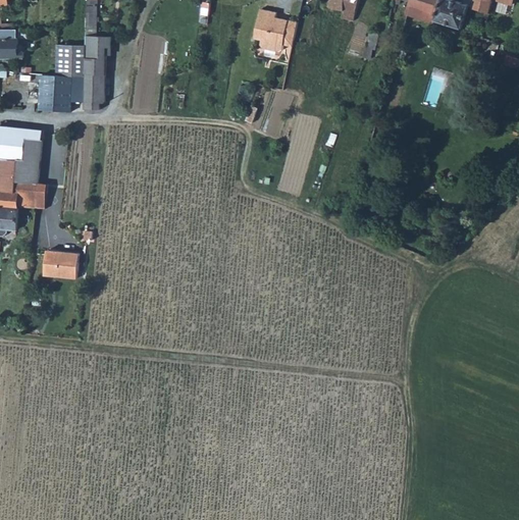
[(324,0),(324,9),(342,11),(343,0),(324,0)]
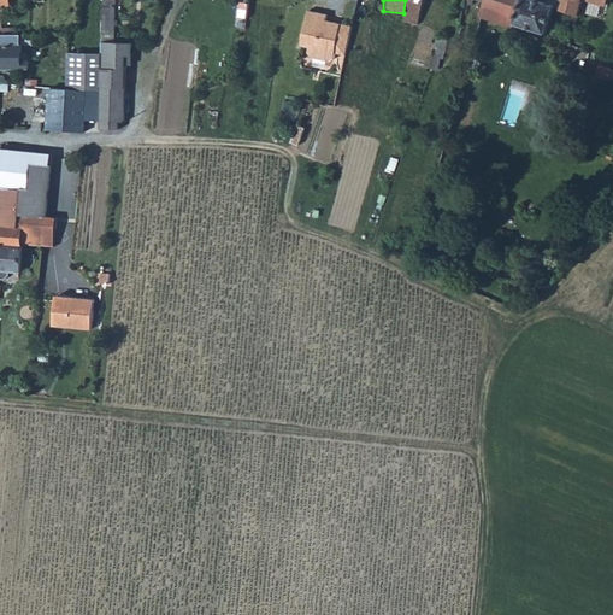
[(402,24),(416,27),(423,0),(405,0),(404,13),(402,24)]
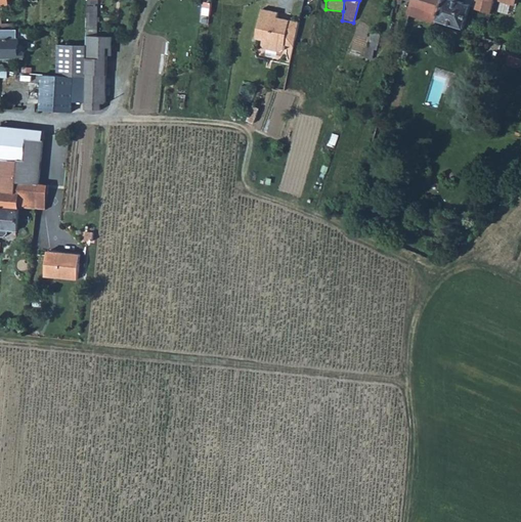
[(434,24),(435,20),(462,29),(468,6),(448,0),(410,0),(406,14),(408,15),(434,24)]
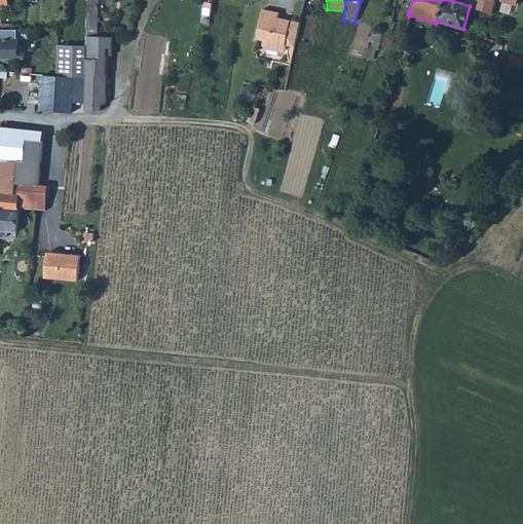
[(495,0),(477,0),(474,9),(491,15),(495,0)]
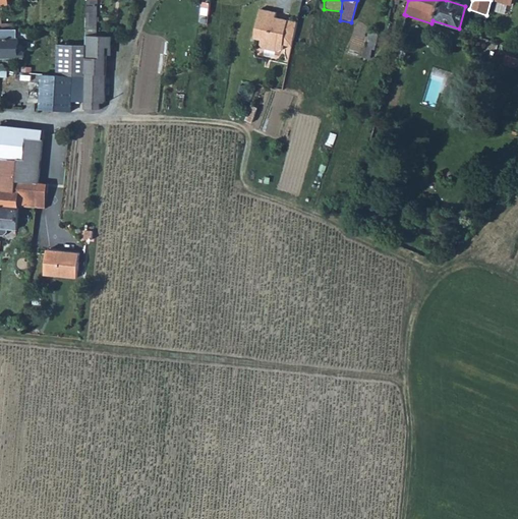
[(84,30),(95,30),(95,6),(85,6),(84,30)]
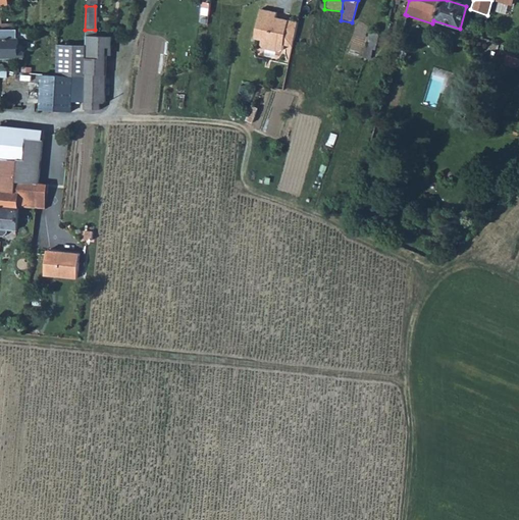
[(275,14),(258,11),(252,41),(259,44),(257,49),(253,54),(254,58),(282,65),(287,49),(291,49),(296,24),(274,19),(275,14)]
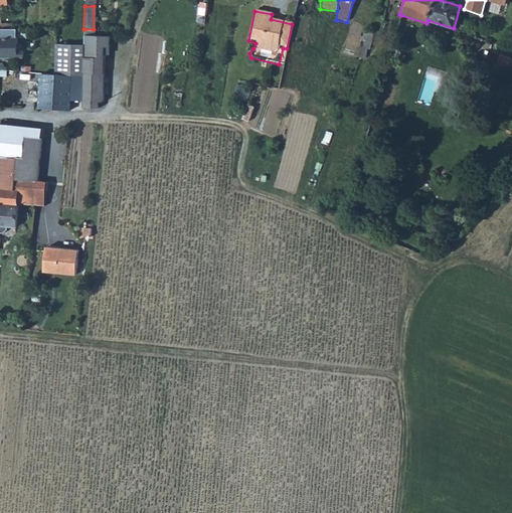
[(0,29),(8,29),(9,24),(1,24),(1,14),(0,14),(0,29)]
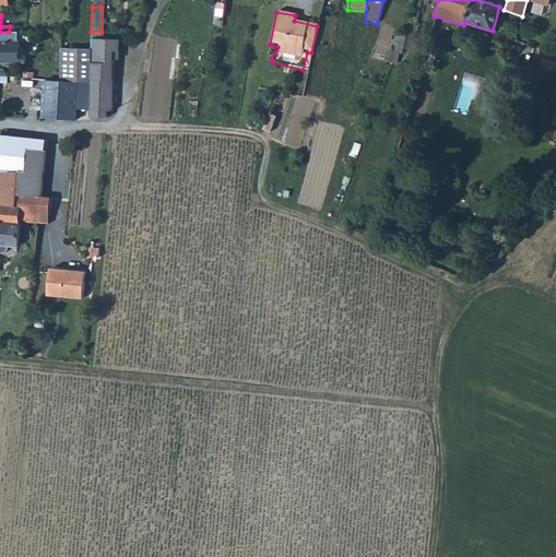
[(9,42),(9,32),(0,32),(0,63),(25,64),(25,56),(19,56),(19,42),(9,42)]
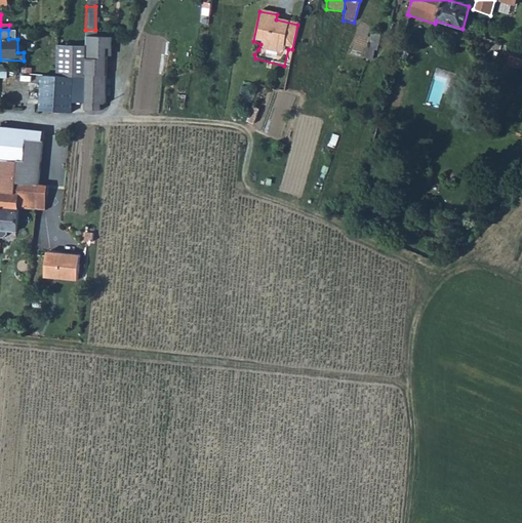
[(110,45),(110,36),(85,34),(85,45),(84,102),(83,108),(98,108),(98,102),(105,102),(106,45),(110,45)]
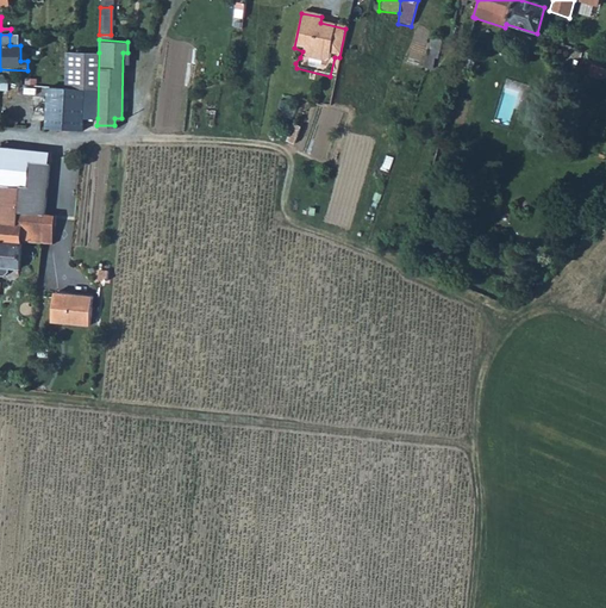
[(81,130),(82,118),(98,118),(99,53),(64,51),(64,68),(63,87),(62,130),(81,130)]
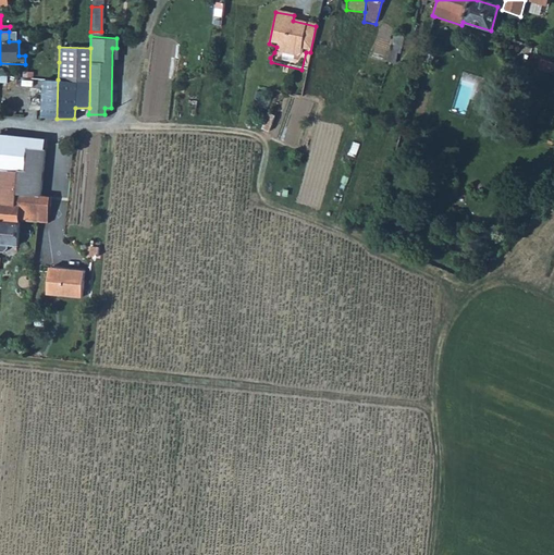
[(58,79),(44,78),(42,118),(57,119),(58,79)]
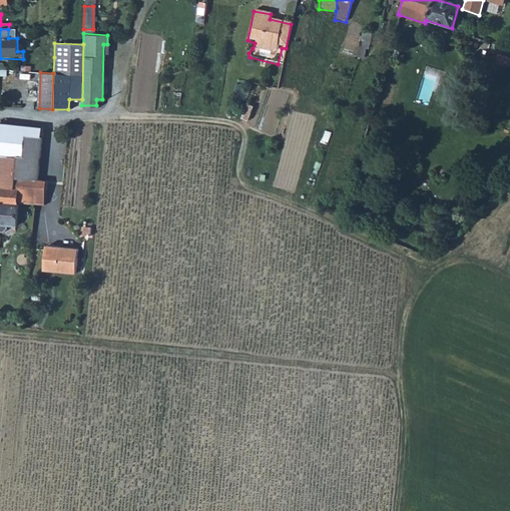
[(0,155),(16,157),(13,190),(15,190),(34,192),(35,180),(40,138),(0,134),(0,155)]
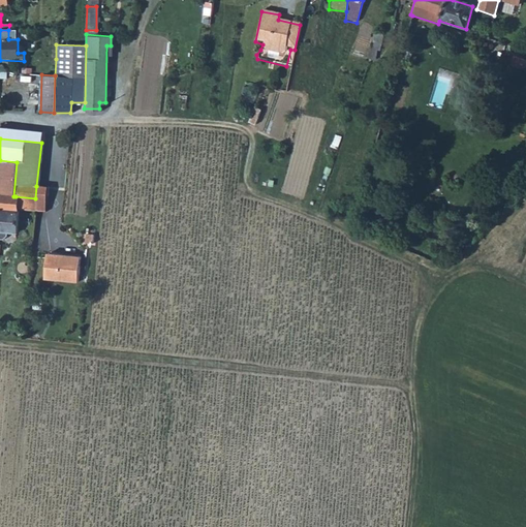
[(0,194),(13,196),(17,162),(0,160),(0,194)]
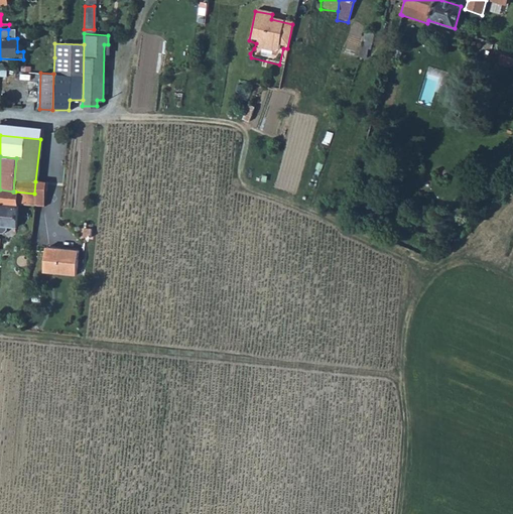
[(33,205),(43,206),(45,182),(35,181),(34,194),(33,205)]
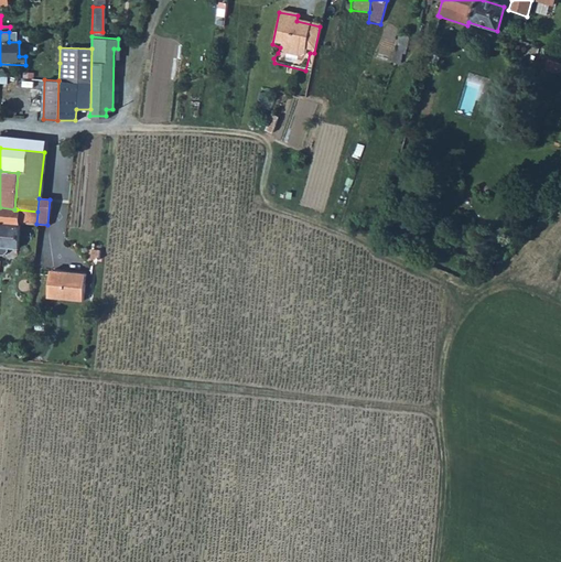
[(0,225),(14,227),(15,223),(17,209),(14,209),(0,207),(0,225)]
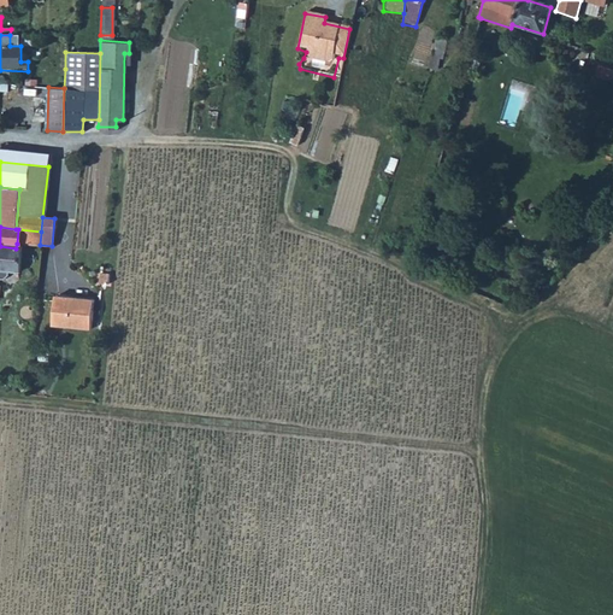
[(40,245),(41,232),(18,229),(17,244),(40,245)]
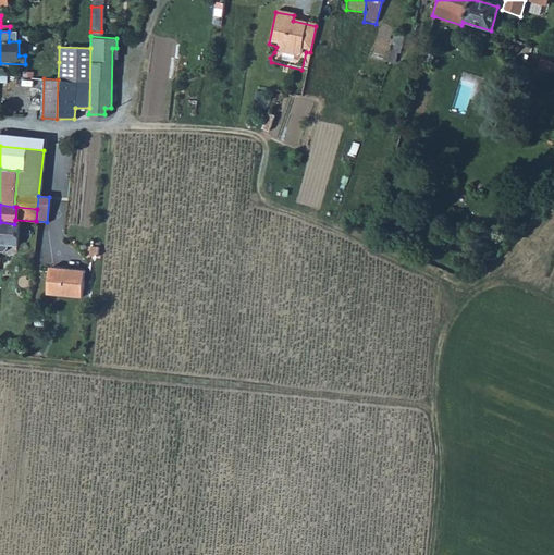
[(17,224),(14,224),(0,222),(0,244),(15,245),(17,224)]
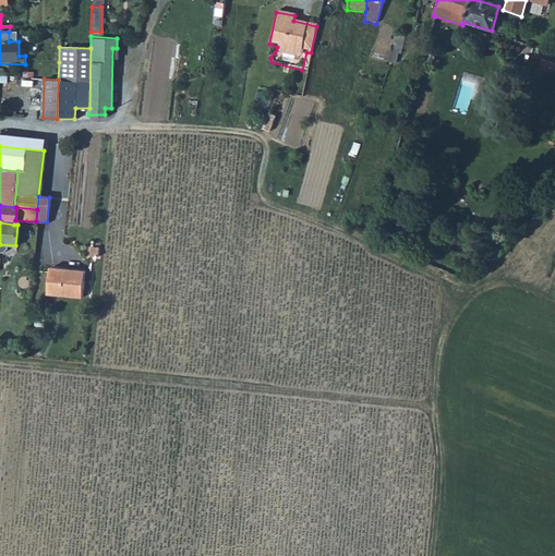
[(44,292),(79,297),(81,270),(47,267),(44,292)]
